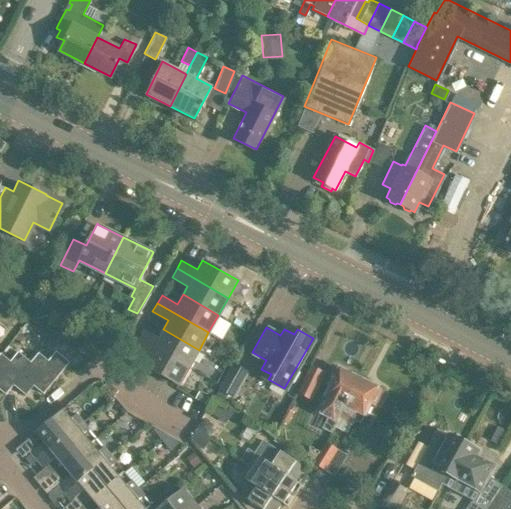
[(142,329),(137,337),(189,367),(199,350),(163,329),(158,338),(142,329)]
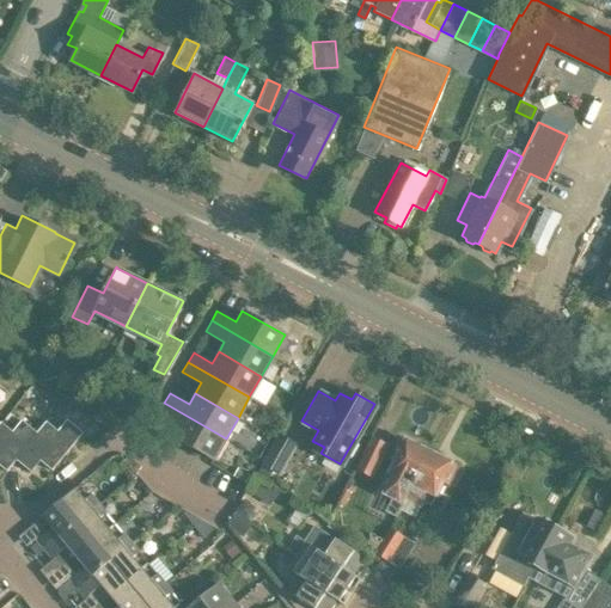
[(226,438),(164,403),(159,412),(177,423),(171,434),(214,459),(226,438)]
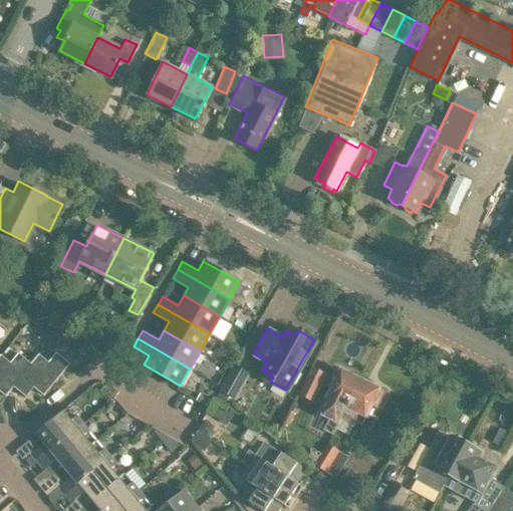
[(0,390),(4,394),(13,385),(12,384),(30,362),(30,361),(37,353),(28,345),(27,344),(20,353),(18,351),(17,351),(9,360),(0,352),(0,390)]
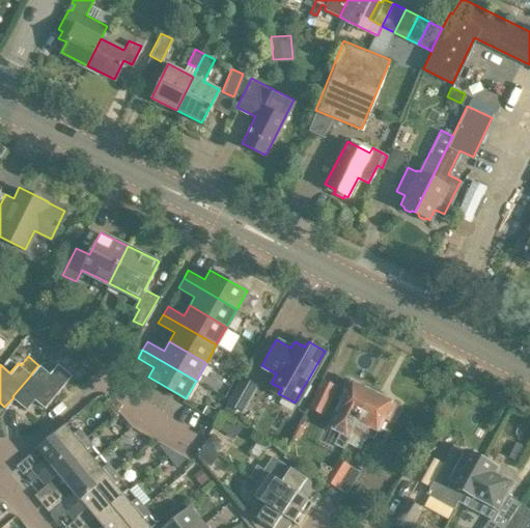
[(31,374),(12,396),(14,397),(26,408),(34,398),(44,407),(72,373),(57,362),(49,372),(39,363),(38,365),(31,373),(31,374)]
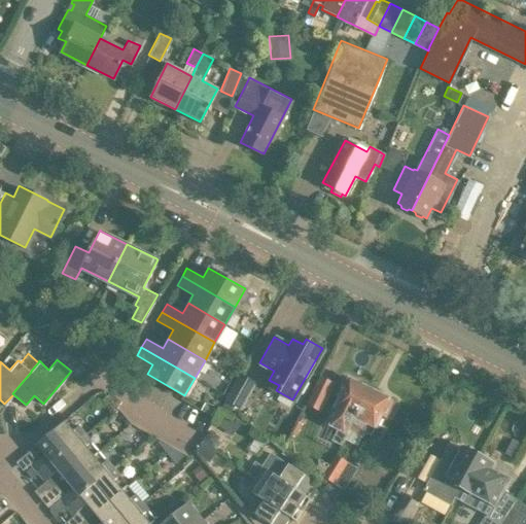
[(225,399),(239,407),(252,381),(240,374),(225,399)]
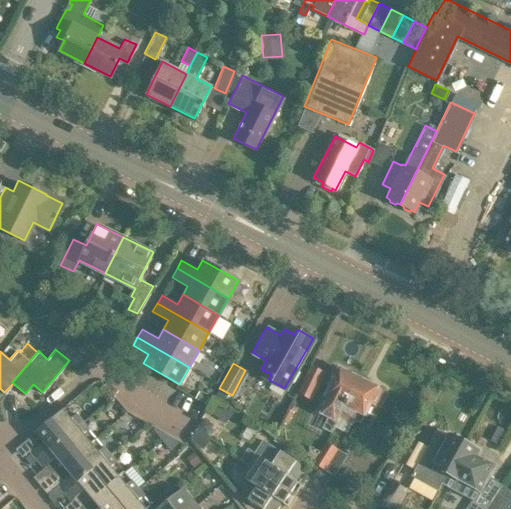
[(323,371),(310,365),(297,391),(310,397),(323,371)]
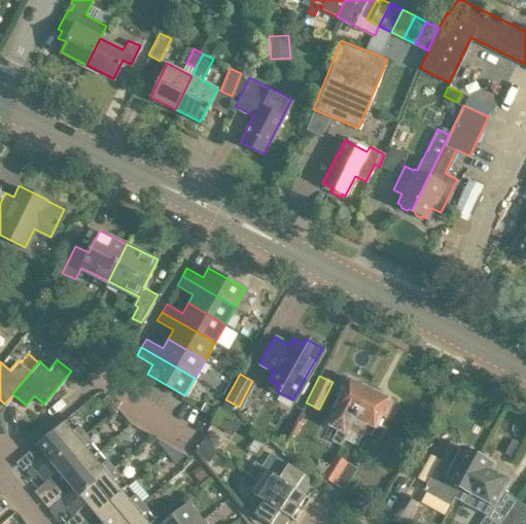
[(340,394),(325,422),(336,427),(329,440),(339,444),(348,426),(367,387),(344,376),(336,392),(340,394)]
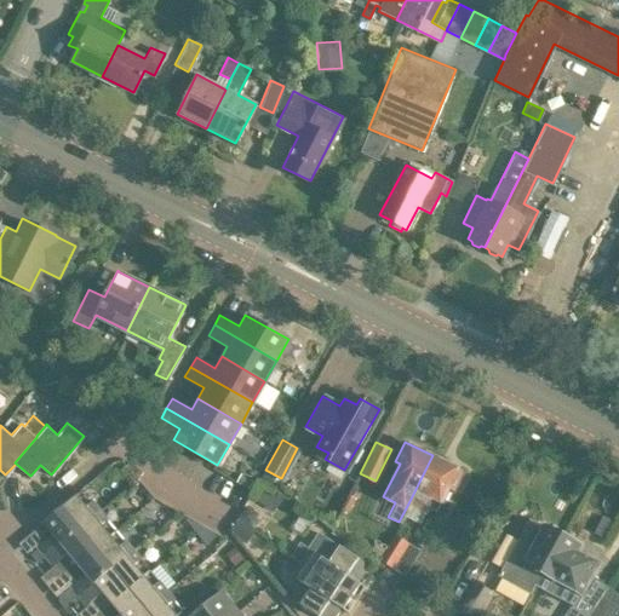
[(433,455),(410,501),(425,508),(427,506),(435,511),(447,488),(452,489),(462,470),(433,455)]
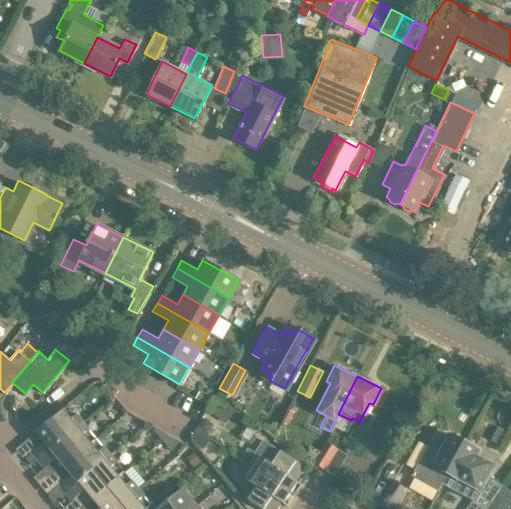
[(111,395),(117,388),(107,379),(101,386),(111,395)]
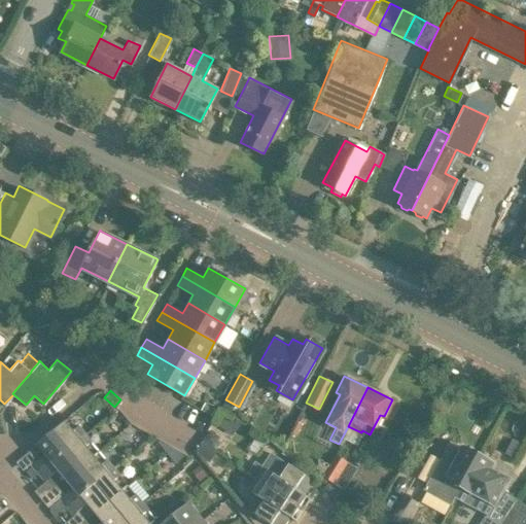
[(200,408),(210,414),(214,407),(204,400),(200,408)]
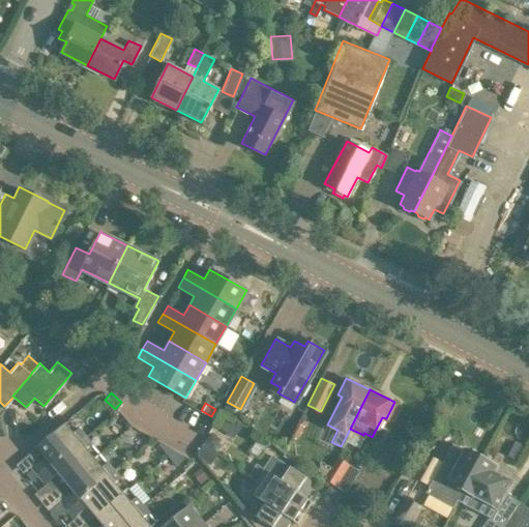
[(31,467),(26,472),(32,478),(37,474),(84,436),(69,417),(35,446),(43,456),(31,467)]
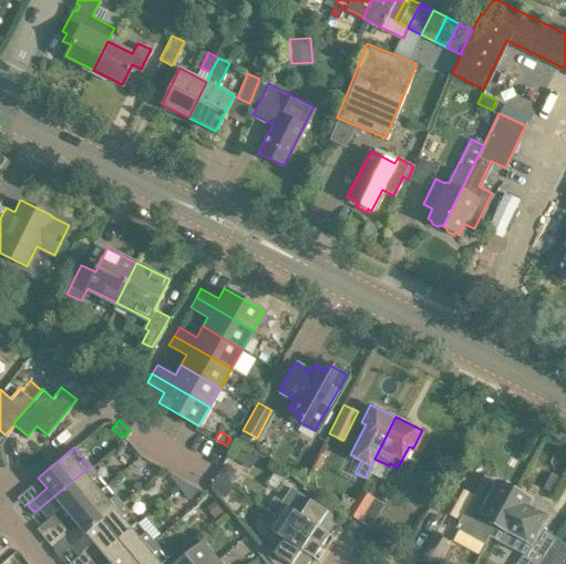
[(227,462),(219,473),(228,479),(235,468),(227,462)]
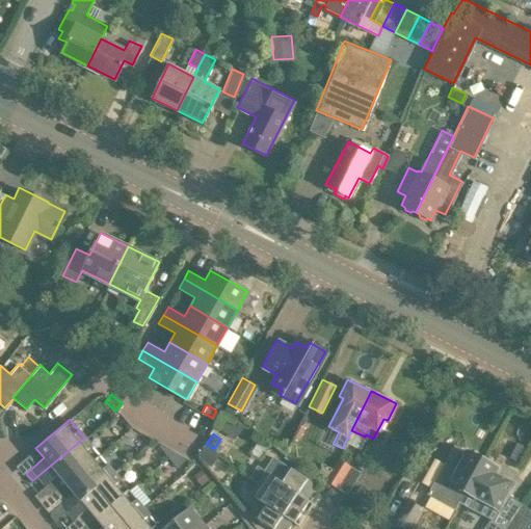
[(84,438),(37,476),(44,484),(57,473),(64,482),(99,454),(84,438)]
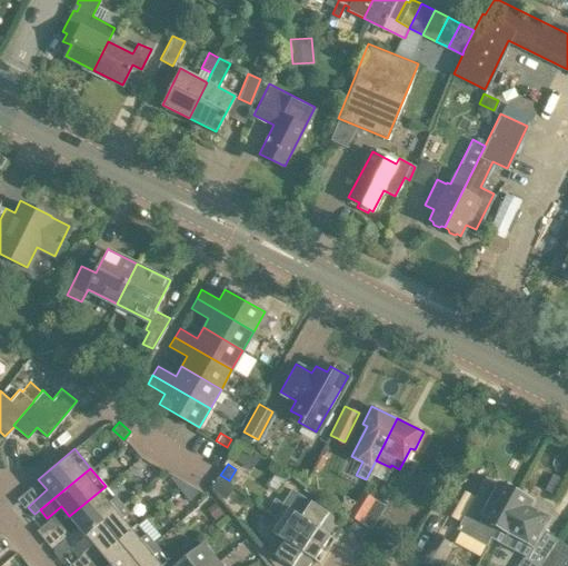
[(178,487),(186,482),(171,473),(170,476),(178,487)]
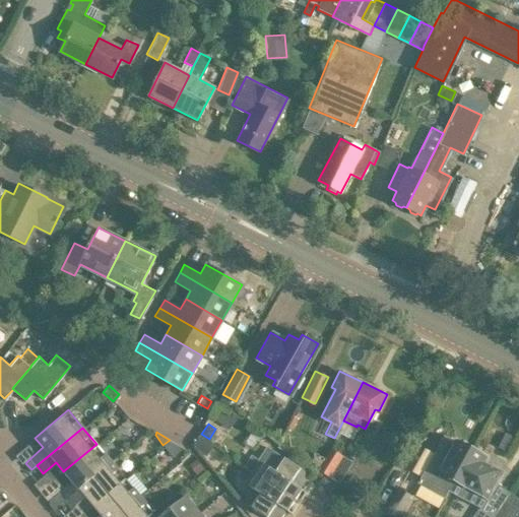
[(199,435),(192,444),(205,454),(212,445),(199,435)]
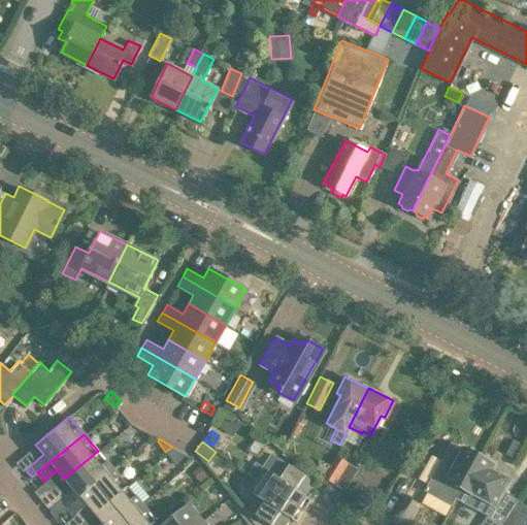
[(427,485),(426,486),(427,487),(453,500),(455,496),(478,454),(462,446),(461,449),(450,443),(427,485)]
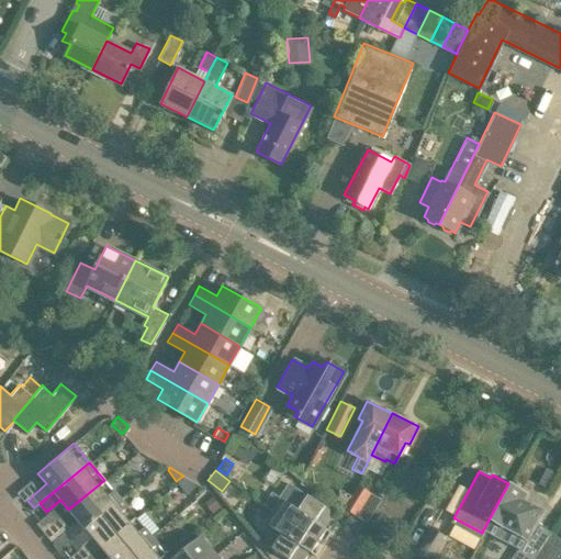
[(183,476),(176,481),(186,492),(197,483),(183,476)]
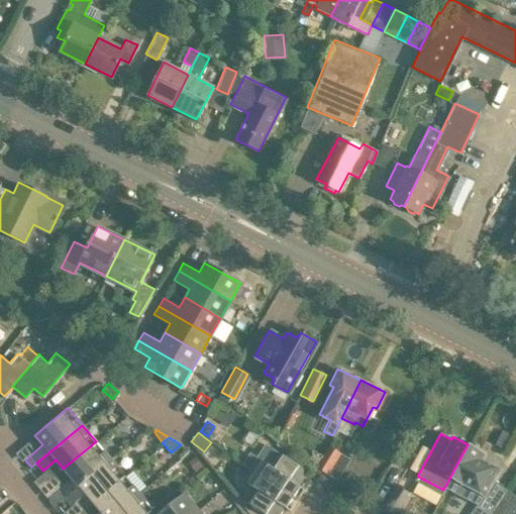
[(49,496),(49,501),(54,505),(65,496),(110,457),(96,441),(63,469),(71,478),(49,496)]
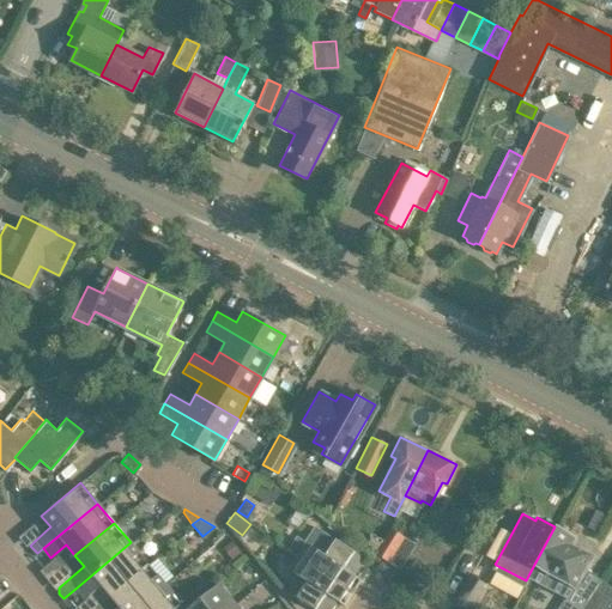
[(296,536),(288,549),(289,549),(297,555),(351,591),(359,578),(352,573),(363,556),(316,527),(306,543),(296,536)]
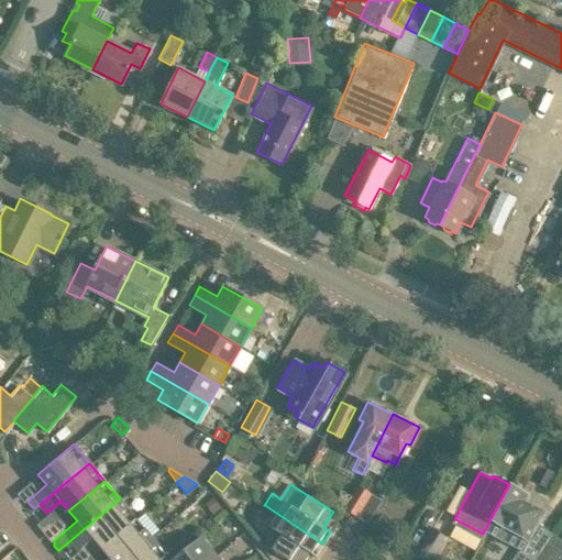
[(525,539),(537,522),(531,515),(518,508),(526,494),(509,484),(485,529),(513,545),(518,533),(525,539)]
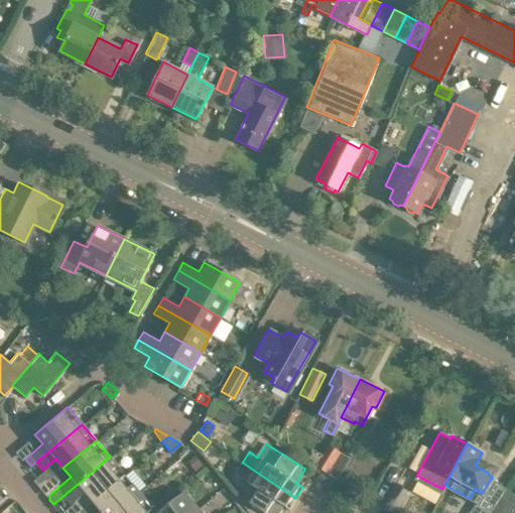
[(330,445),(316,466),(327,472),(339,451),(330,445)]
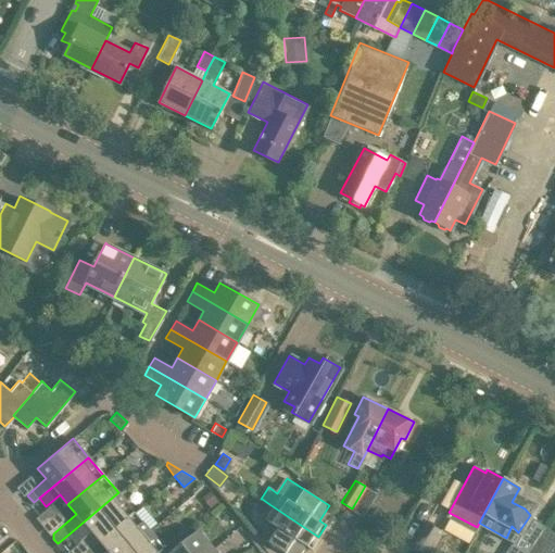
[(210,506),(218,500),(210,489),(201,495),(210,506)]
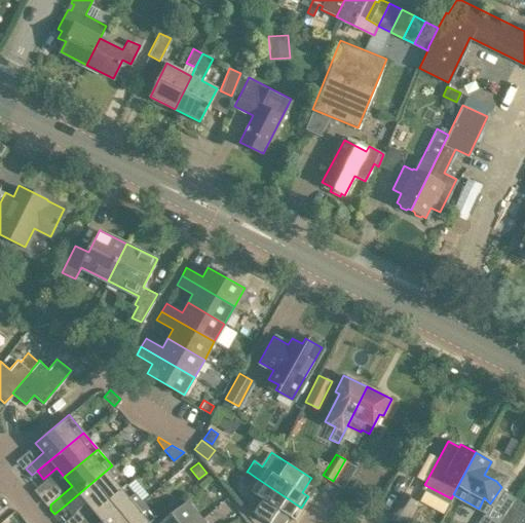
[(112,465),(66,505),(72,513),(85,501),(92,511),(125,483),(112,465)]
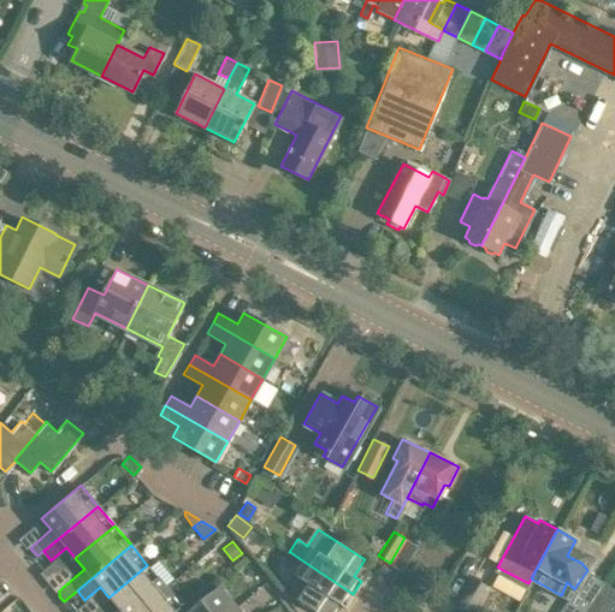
[(279,587),(279,588),(315,611),(329,611),(336,602),(344,607),(353,594),(299,558),(289,571),(297,576),(287,592),(279,587)]
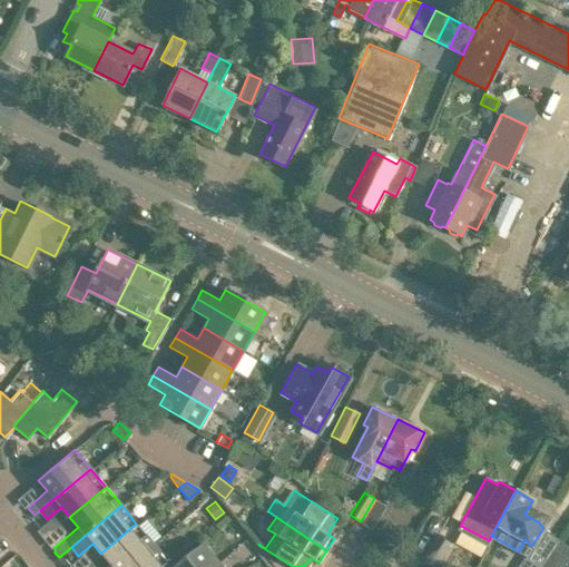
[(435,534),(422,558),(437,566),(439,566),(452,544),(452,543),(459,529),(461,526),(460,525),(461,524),(454,519),(451,525),(443,520),(435,534)]
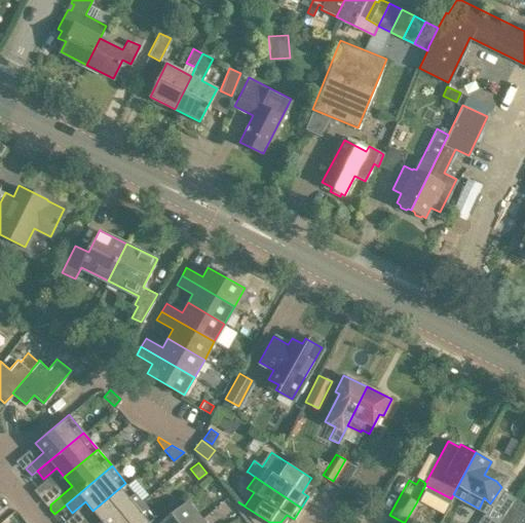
[(100,520),(97,522),(112,522),(140,499),(125,483),(92,511),(100,520)]
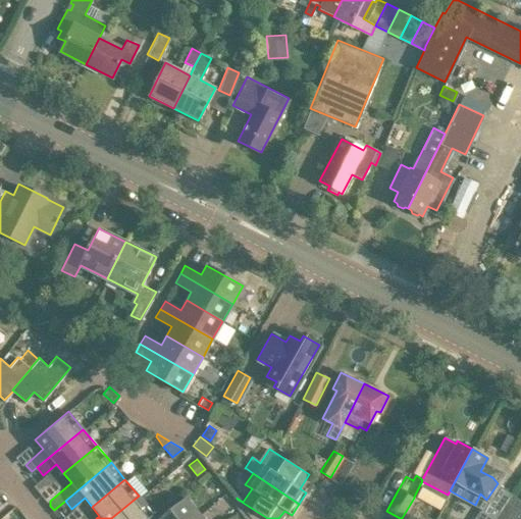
[(481,508),(474,518),(475,518),(495,518),(512,494),(498,483),(486,500),(481,508)]
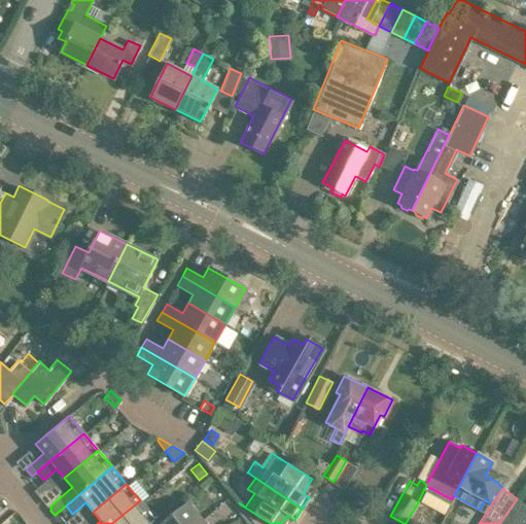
[(525,503),(517,498),(499,523),(519,523),(525,514),(525,503)]
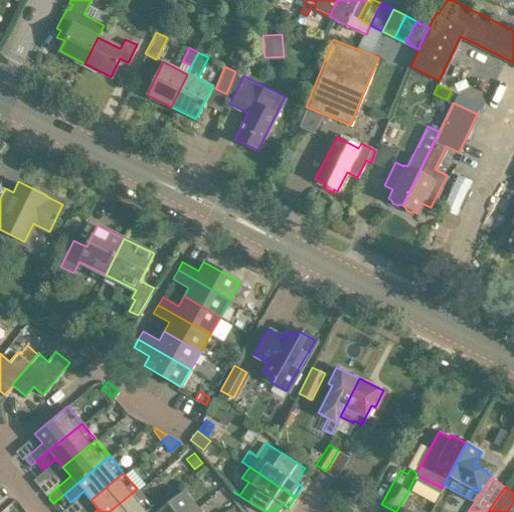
[(137,489),(110,511),(144,511),(151,506),(137,489)]
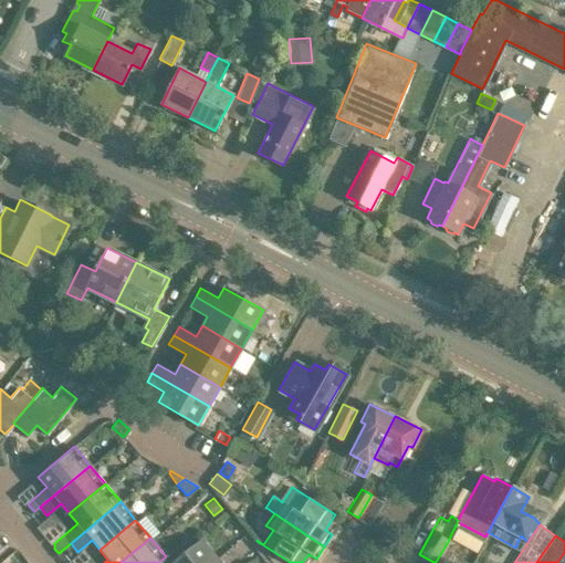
[(209,562),(216,558),(201,540),(173,562),(209,562)]
